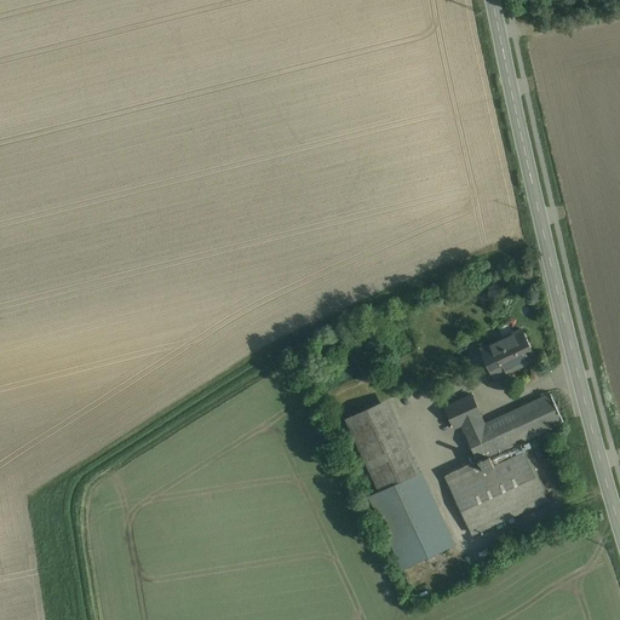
[(522,329),(495,343),(510,372),(523,366),(534,360),(537,360),(522,329)]
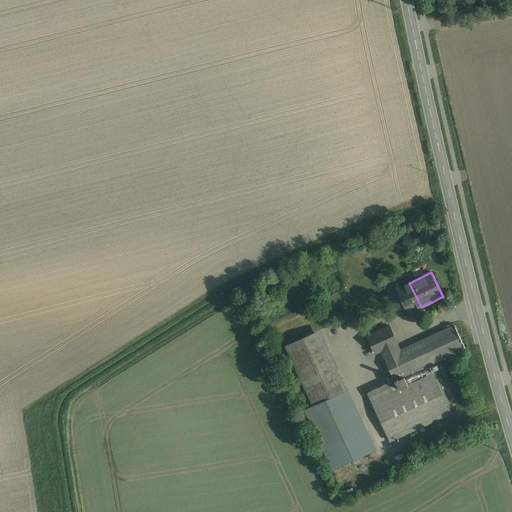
[(421,307),(409,283),(397,288),(408,312),(421,307)]
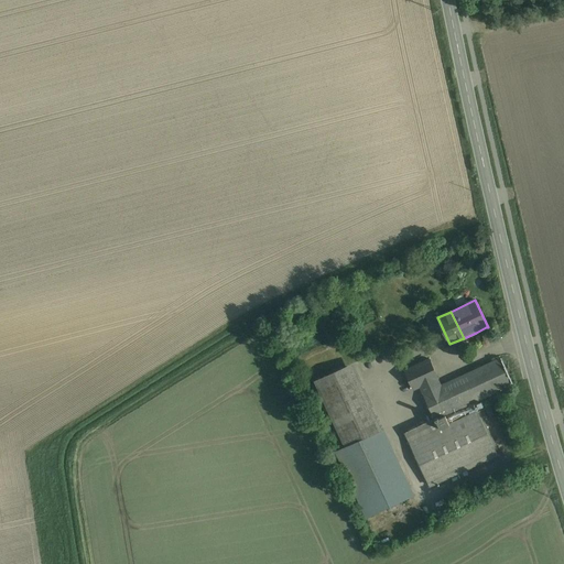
[(424,394),(423,394),(435,421),(436,420),(440,429),(416,440),(410,443),(430,487),(455,475),(497,456),(477,414),(476,411),(473,403),(485,398),(513,384),(501,358),(440,387),(424,394)]
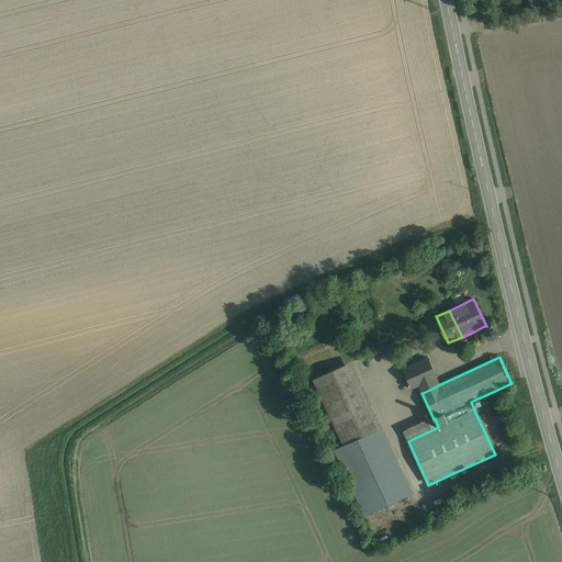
[(427,359),(414,364),(404,369),(413,388),(419,385),(423,393),(438,385),(435,378),(436,378),(427,359)]
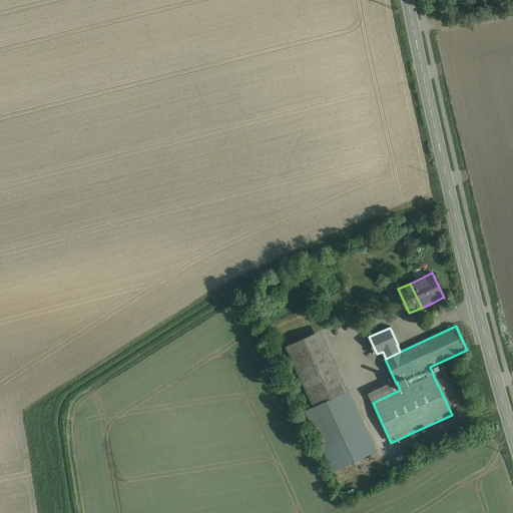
[(343,395),(315,334),(295,344),(295,343),(288,347),(315,407),(316,408),(341,396),(343,395)]
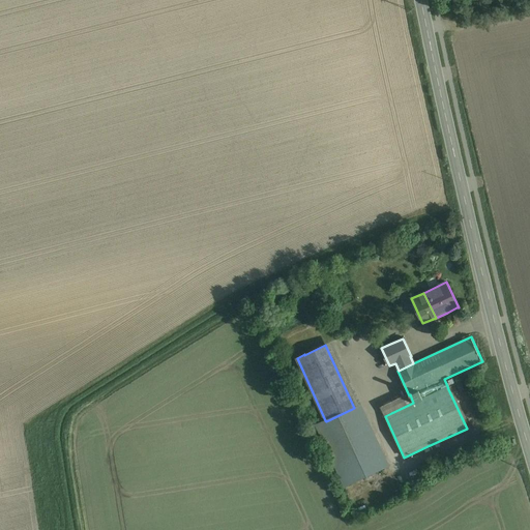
[(455,374),(444,379),(447,386),(459,381),(455,374)]
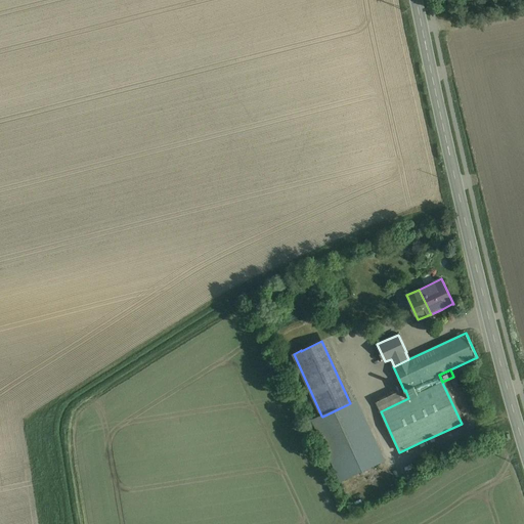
[(357,425),(348,404),(322,417),(321,416),(312,420),(340,480),(384,460),(365,421),(357,425)]
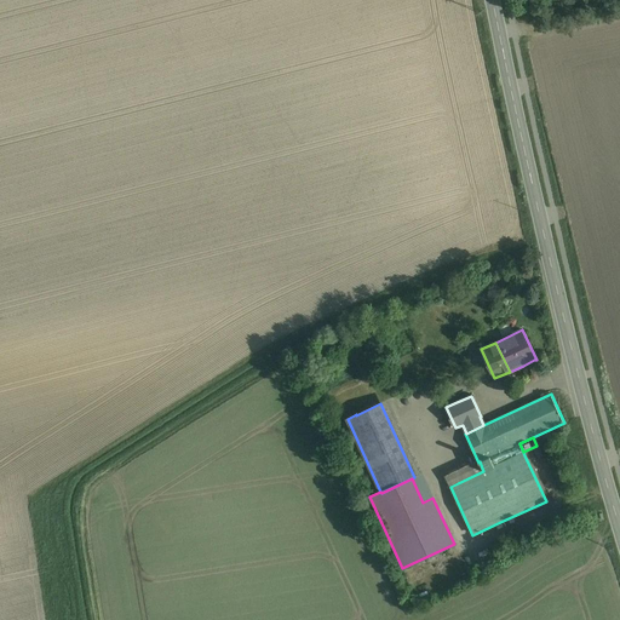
All buildings are outlined.
